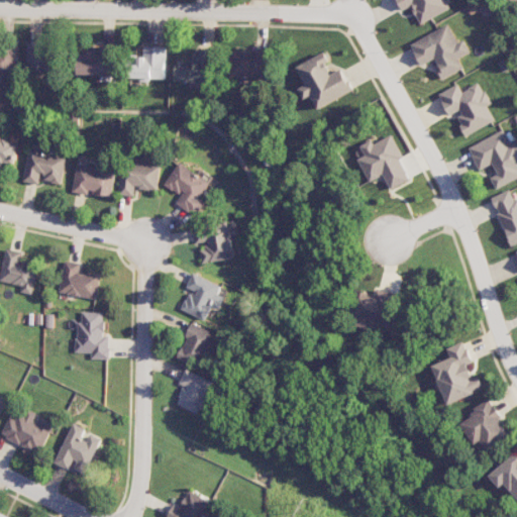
[(398,0),(403,10),(412,6),(421,23),(450,9),(445,0),(398,0)]
